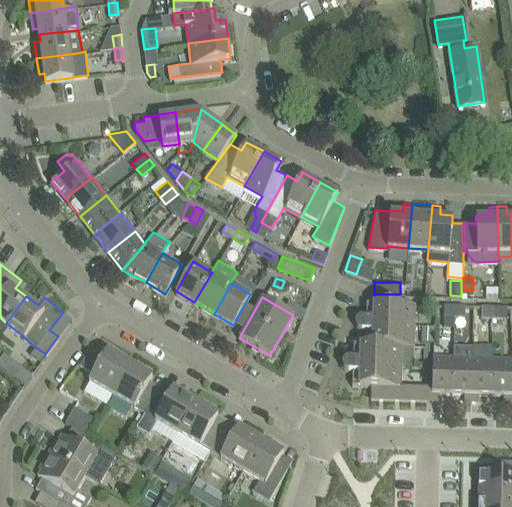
[(414,302),(366,301),(366,322),(414,323),(414,302)]
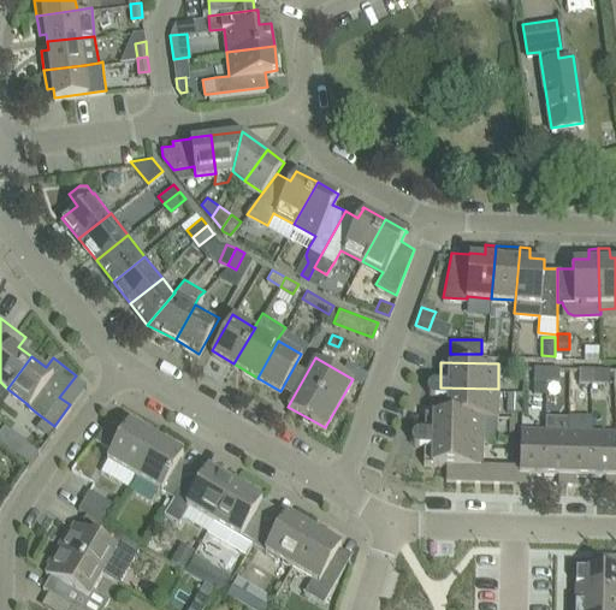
[(546,378),(546,365),(534,365),(533,378),(546,378)]
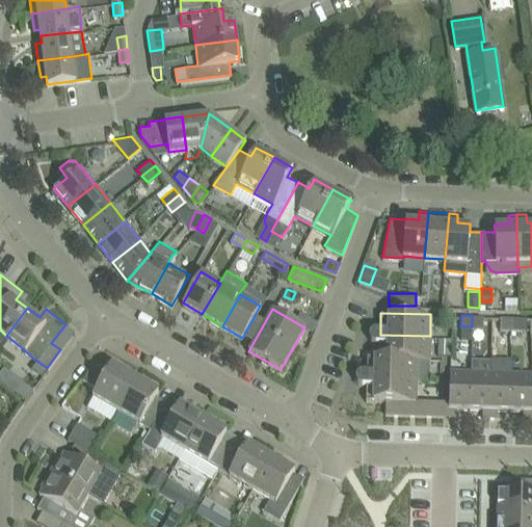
[(483,327),(483,316),(472,315),(472,326),(483,327)]
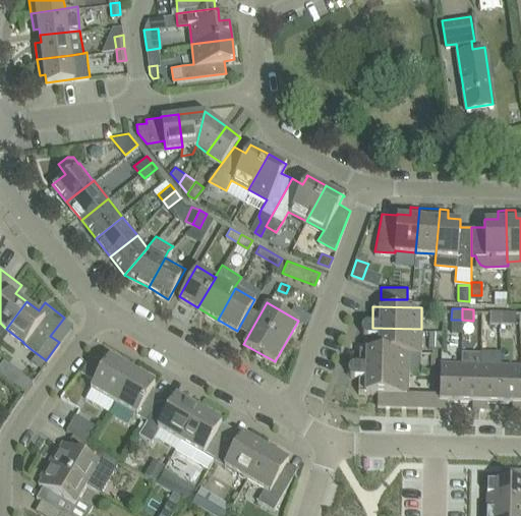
[(500,321),(501,310),(489,309),(489,321),(500,321)]
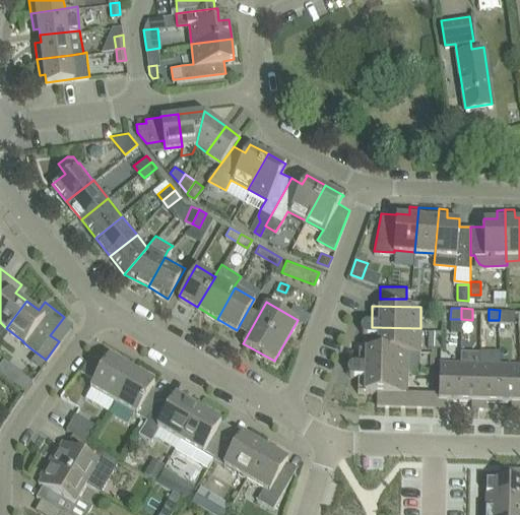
[(518,310),(510,310),(500,310),(499,320),(510,321),(518,321),(518,310)]
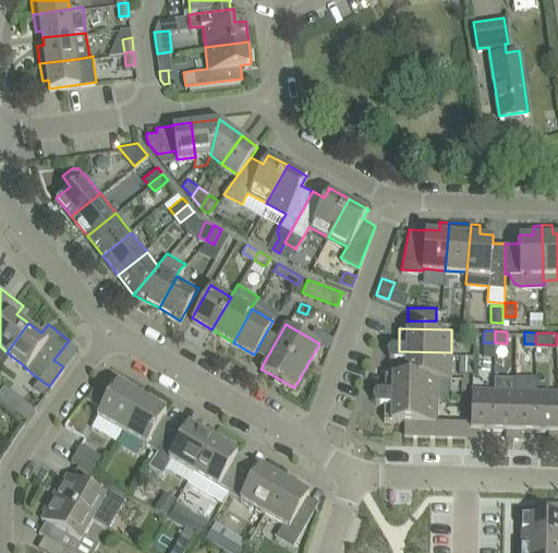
[(451,352),(399,351),(398,373),(398,374),(437,375),(450,375),(451,352)]
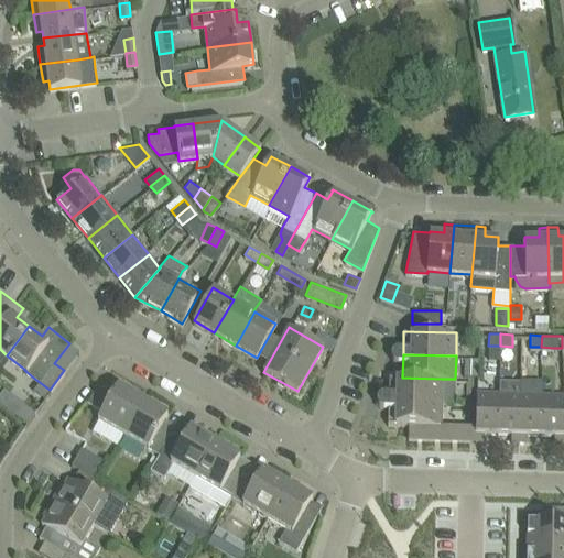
[(464,356),(463,371),(476,372),(477,356),(464,356)]
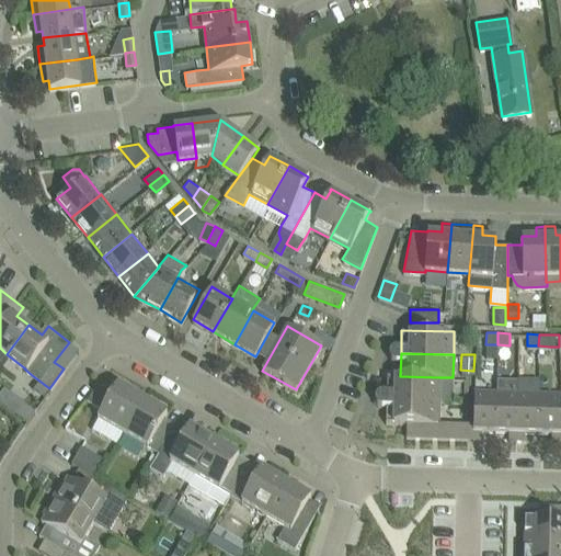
[(438,399),(439,377),(400,376),(400,375),(387,375),(386,398),(438,399)]
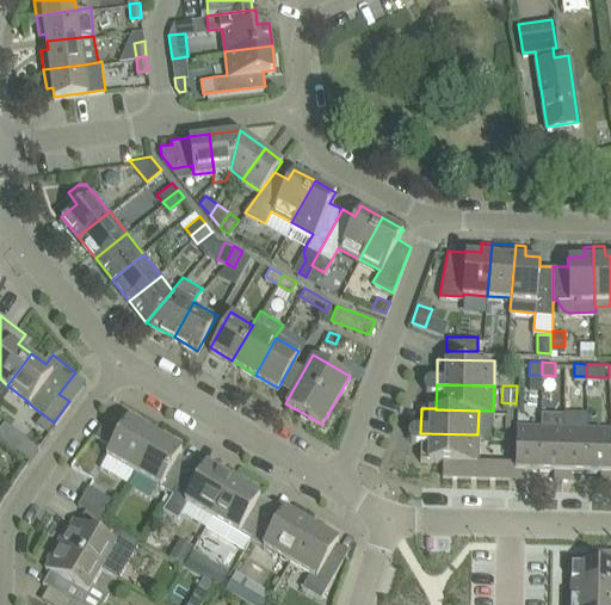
[(565,412),(562,477),(572,477),(572,469),(586,469),(587,426),(587,409),(565,409),(565,412)]
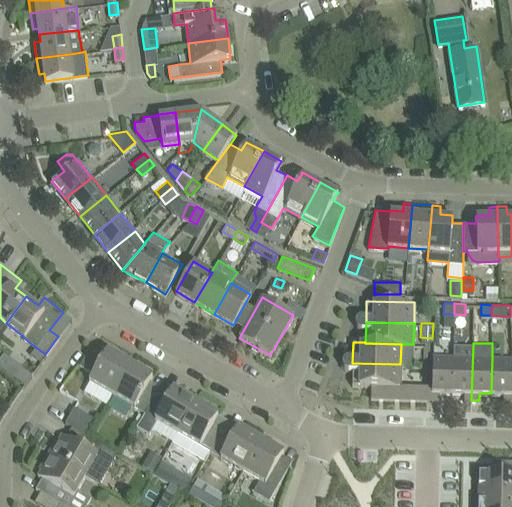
[(464,399),(471,400),(473,345),(453,344),(452,356),(451,392),(464,392),(464,399)]
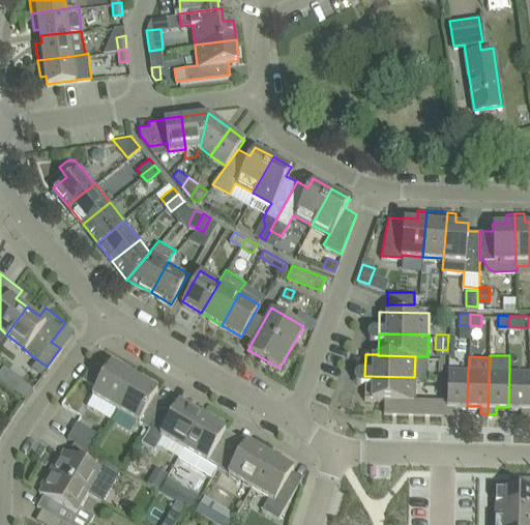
[(92,394),(110,404),(115,407),(135,375),(111,361),(106,371),(97,385),(92,394)]
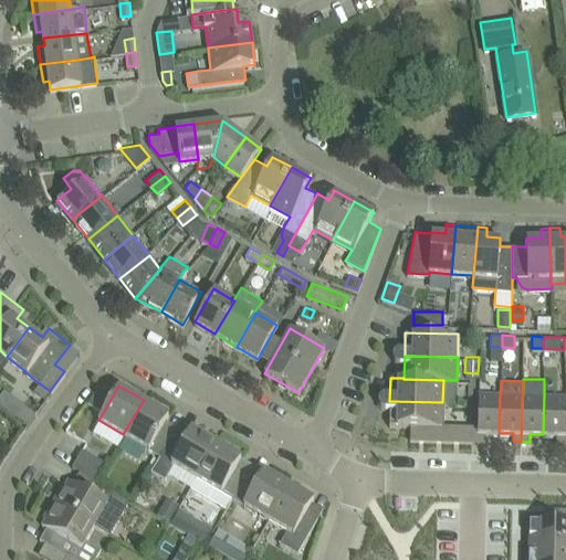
[(97,387),(88,402),(104,411),(113,395),(97,387)]
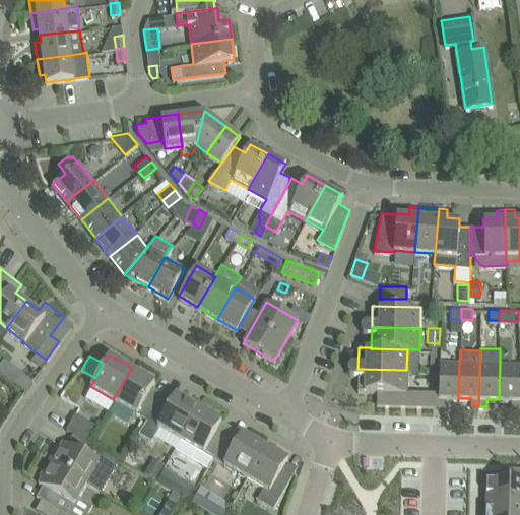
[(458,398),(459,362),(439,361),(438,404),(446,405),(447,397),(458,398)]
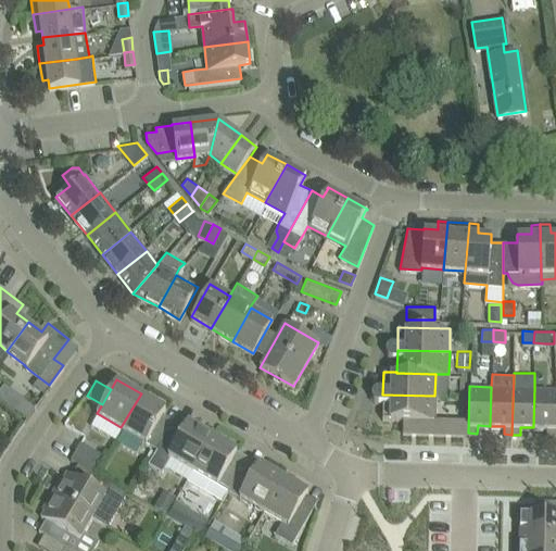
[(555,436),(555,388),(534,388),(533,427),(546,427),(546,435),(555,436)]
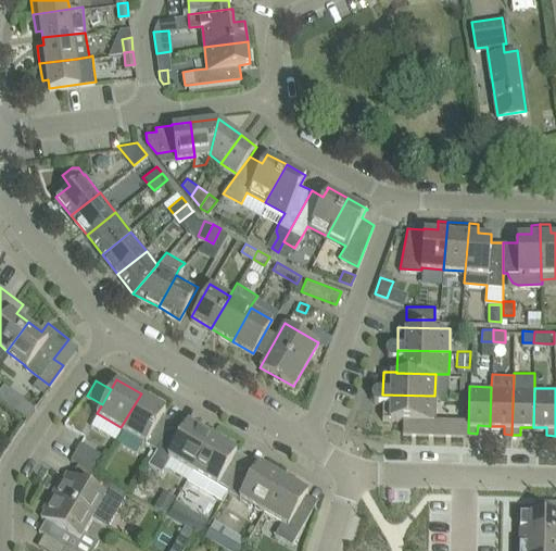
[(146,440),(156,447),(156,448),(172,423),(160,416),(165,408),(141,393),(121,427),(146,441),(146,440)]
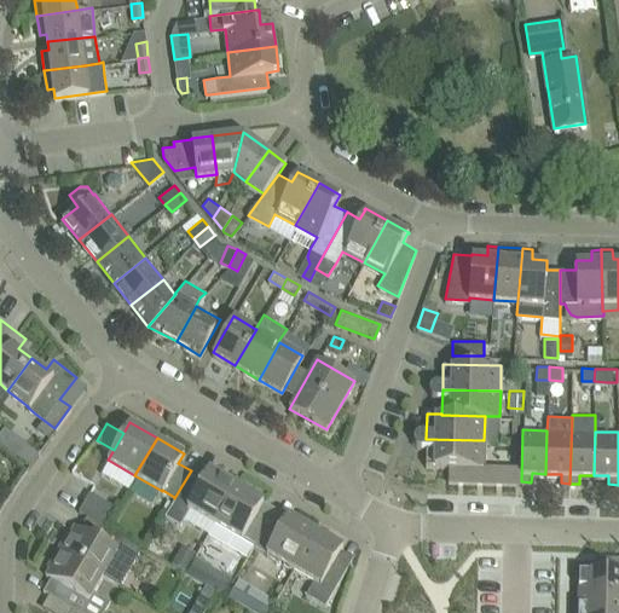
[(516,467),(512,467),(484,466),(484,440),(426,439),(426,464),(449,464),(447,480),(515,481),(516,467)]
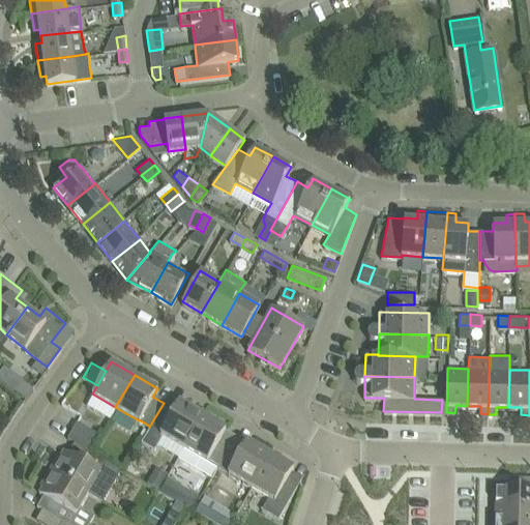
[(23,379),(15,389),(25,398),(33,387),(23,379)]
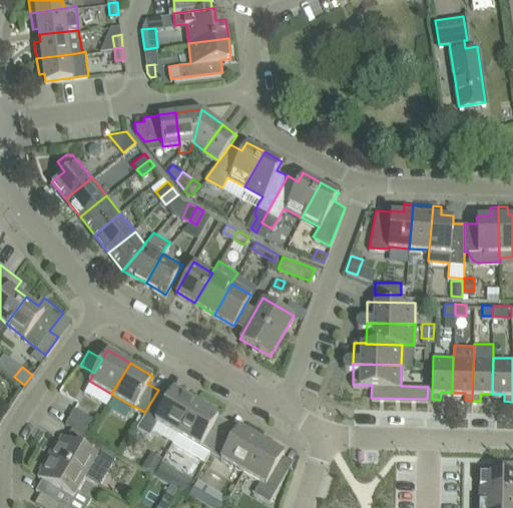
[(144,413),(144,412),(135,426),(148,434),(156,420),(177,432),(195,401),(173,388),(168,396),(158,390),(144,413)]
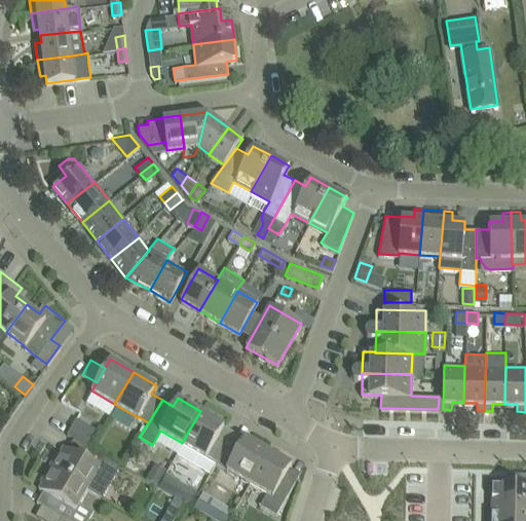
[(200,411),(182,443),(183,444),(177,453),(210,472),(216,462),(229,439),(219,433),(224,424),(200,411)]
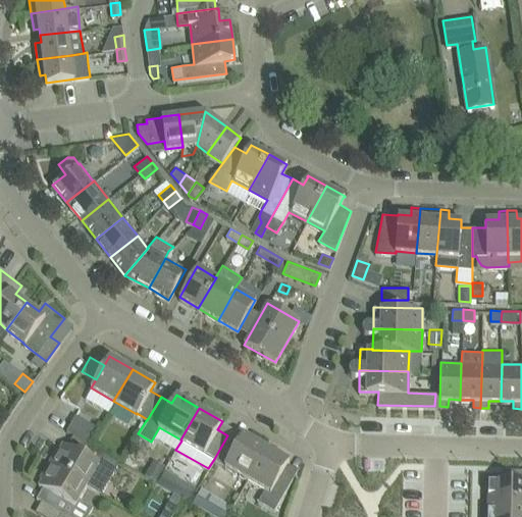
[(75,414),(66,429),(79,436),(89,443),(98,427),(93,424),(75,414)]
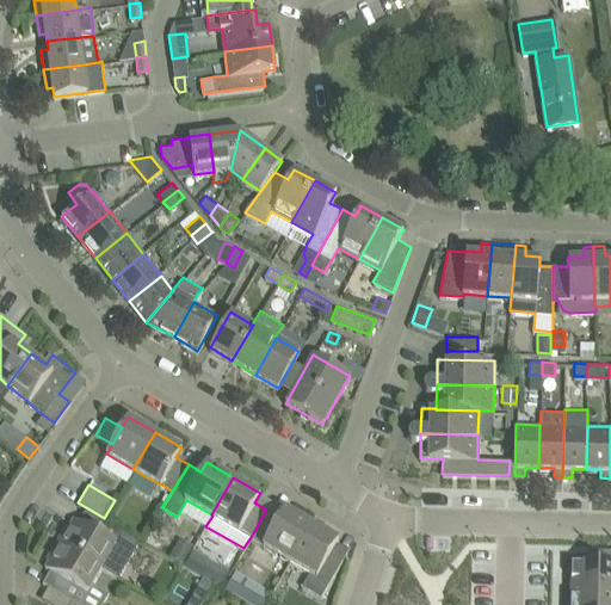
[(263,544),(289,560),(310,523),(284,507),(279,517),(266,510),(251,537),(263,544)]
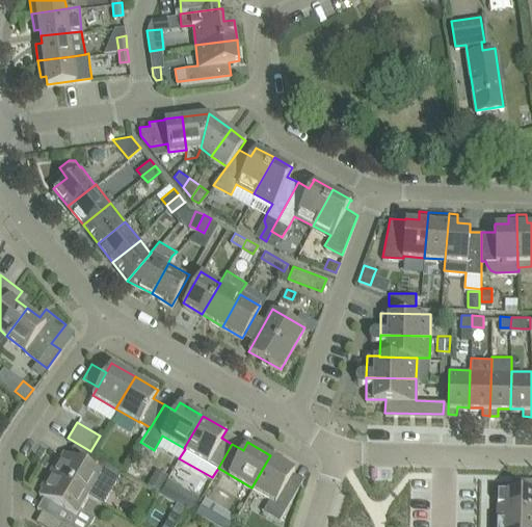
[(58,455),(49,470),(88,493),(102,501),(121,469),(90,451),(80,445),(73,456),(63,450),(60,456),(58,455)]
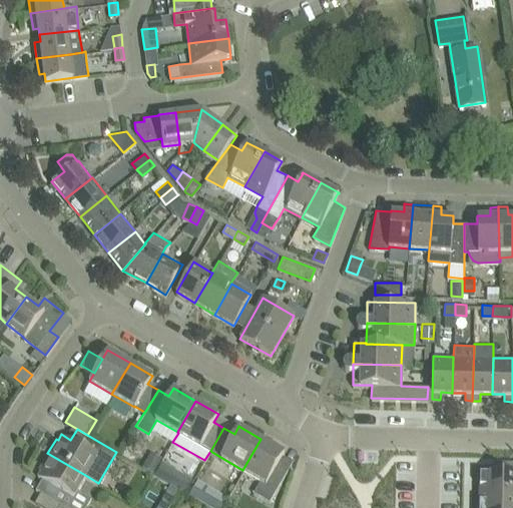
[(261,439),(242,470),(260,480),(253,491),(269,500),(288,467),(278,462),(284,452),(261,439)]
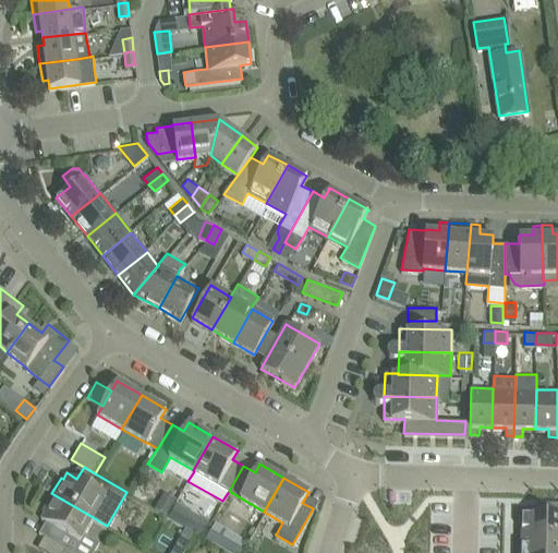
[(45,511),(41,517),(51,523),(45,533),(44,535),(73,552),(74,551),(76,552),(91,552),(94,550),(99,540),(84,532),(93,517),(51,493),(43,509),(45,511)]
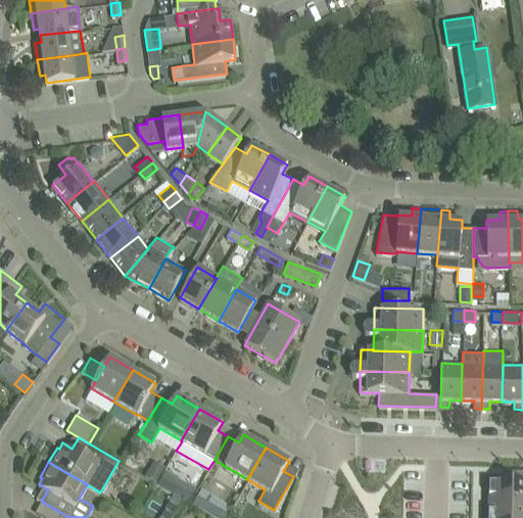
[(156,481),(162,468),(150,462),(143,474),(156,481)]
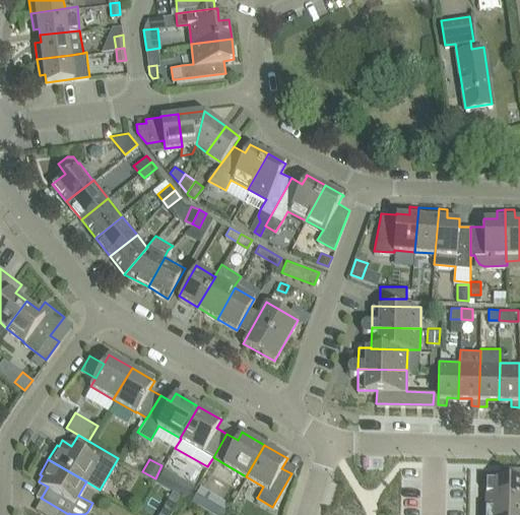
[(486,478),(485,499),(519,500),(519,466),(499,466),(499,478),(486,478)]
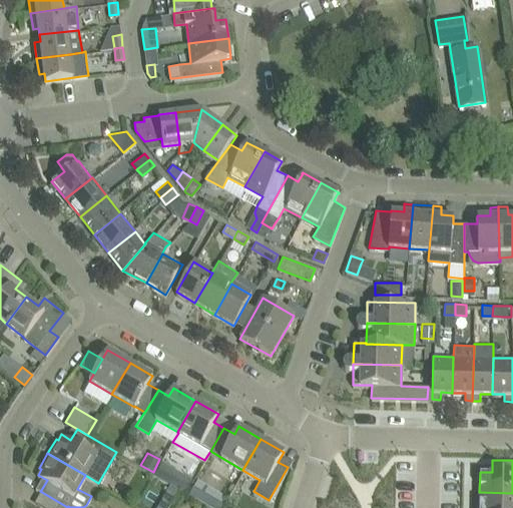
[(196,478),(188,492),(198,498),(207,484),(196,478)]
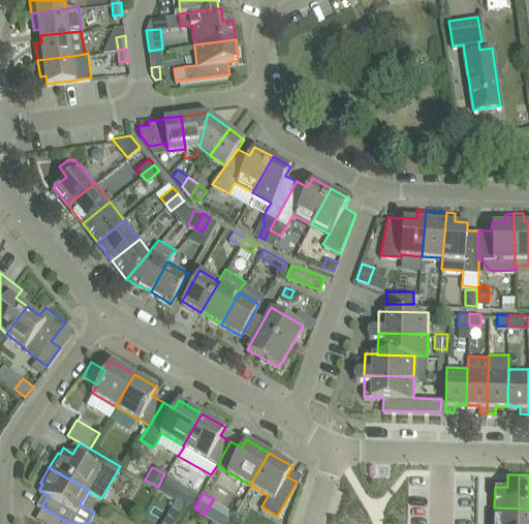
[(176,497),(164,516),(174,521),(184,503),(176,497)]
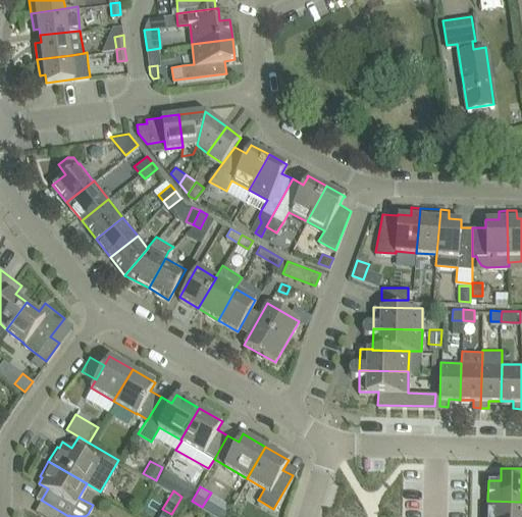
[(521,516),(521,502),(487,501),(487,516),(521,516)]
